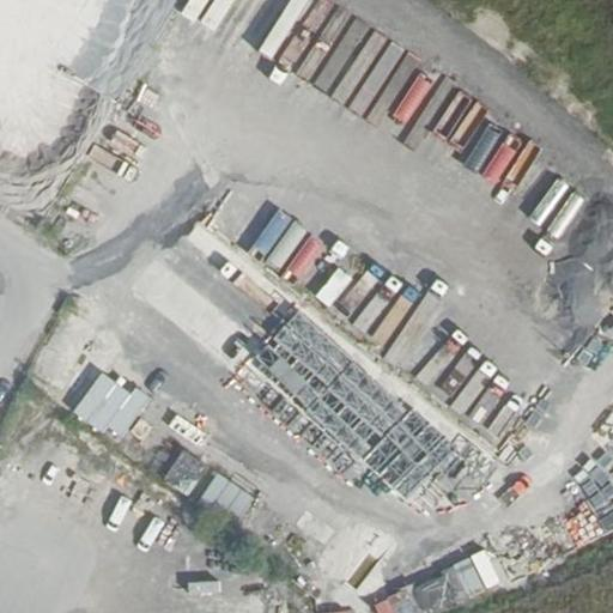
[(292,314),(307,287),(273,271),(260,297),(292,314)]
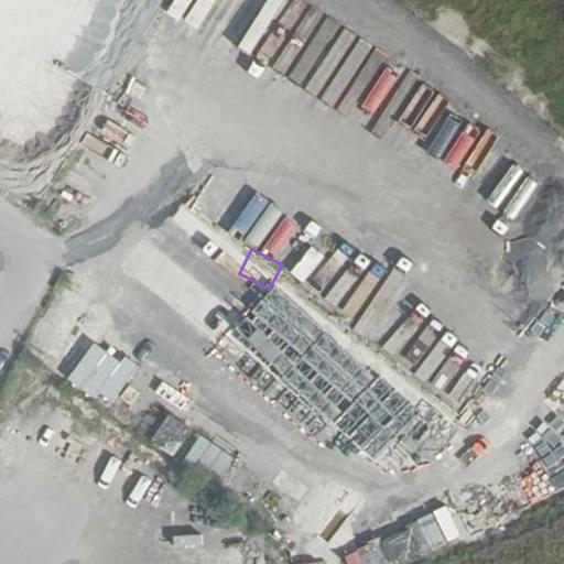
[(65,379),(108,409),(134,369),(91,339),(65,379)]
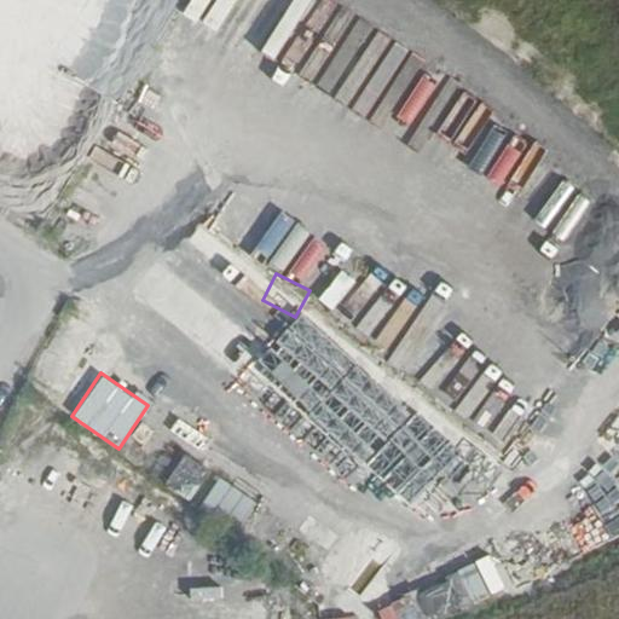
[(158,476),(173,451),(160,443),(144,468),(158,476)]
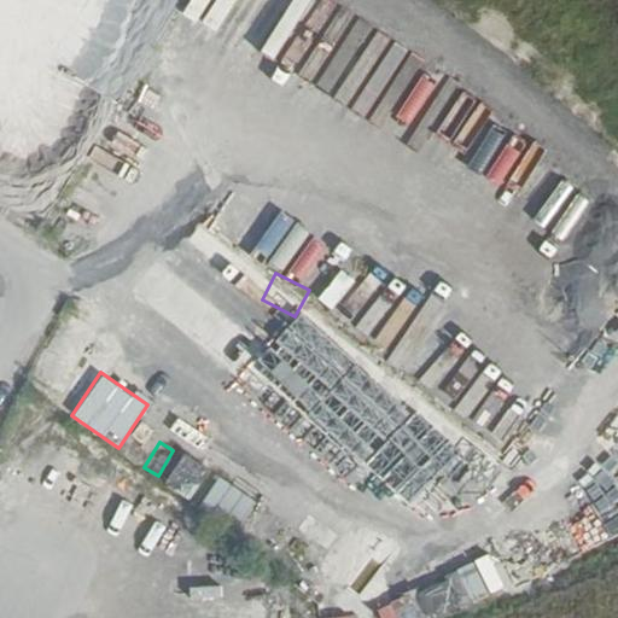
[(178,453),(162,487),(191,501),(207,466),(178,453)]
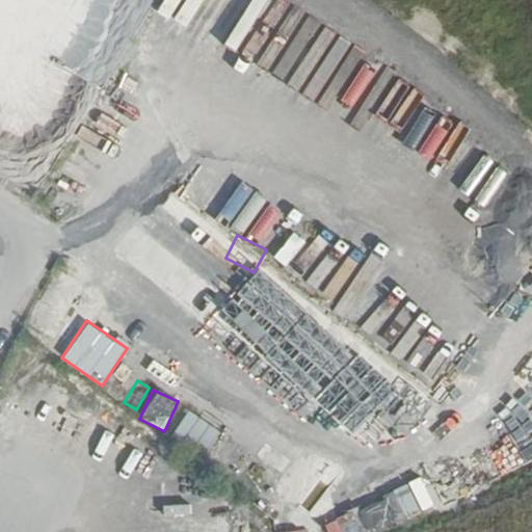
[(186,409),(168,436),(202,457),(218,431),(186,409)]
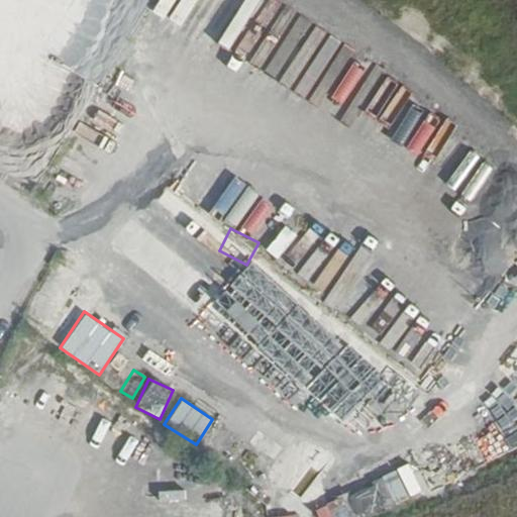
[(328,516),(359,516),(407,497),(395,471),(322,502),(328,516)]
